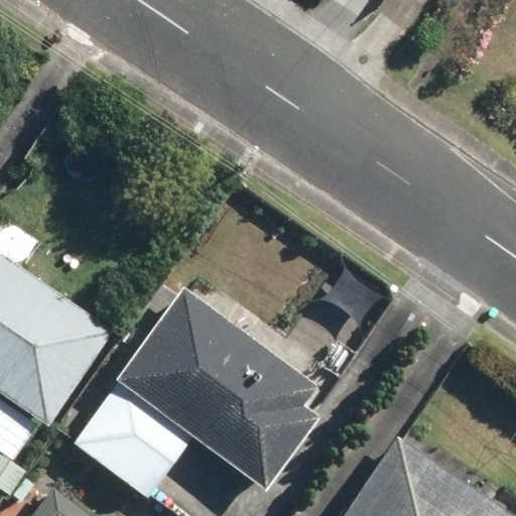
[(117,331),(0,250),(0,392),(50,427),(117,331)]
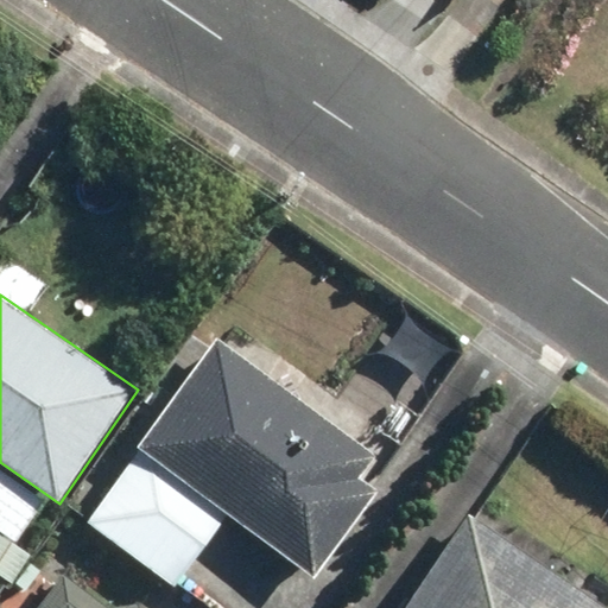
[(138,447),(143,450),(88,521),(172,586),(227,512),(316,580),(380,495),(359,480),(377,457),(220,339),(138,447)]
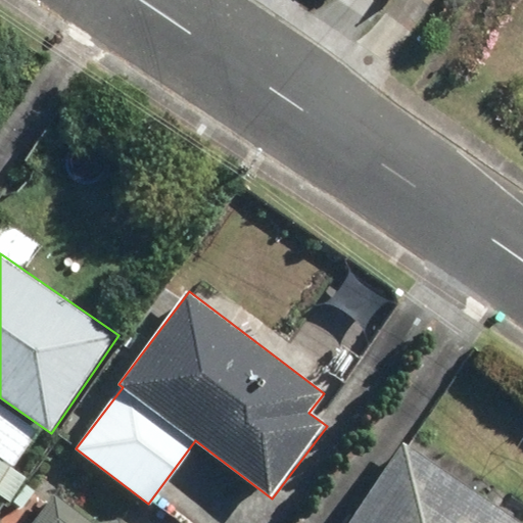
[(40,430),(0,402),(0,455),(16,466),(40,430)]
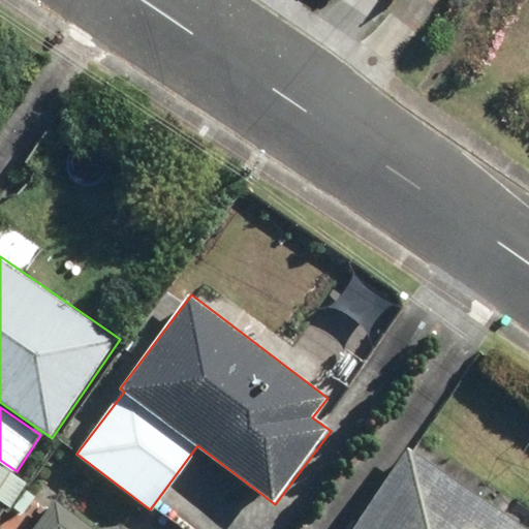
[(527,528),(414,448),(355,528),(527,528)]
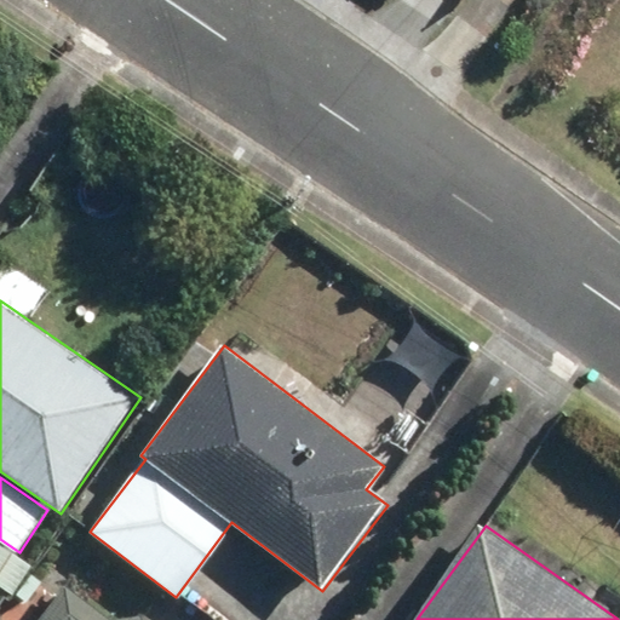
[(0,583),(17,557),(0,545),(0,583)]
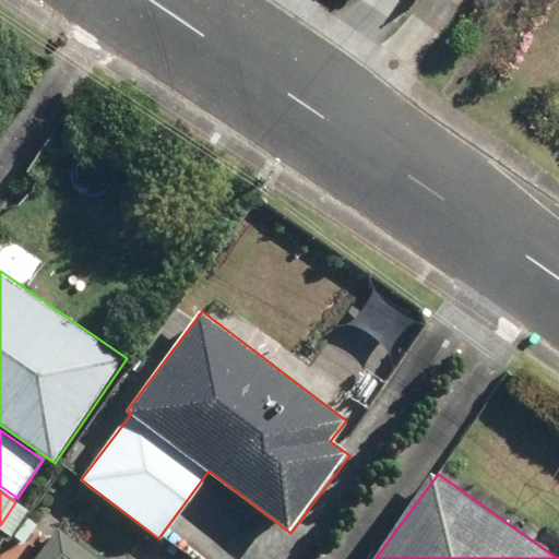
[(103,558),(61,526),(36,558),(131,558),(132,556),(103,558)]
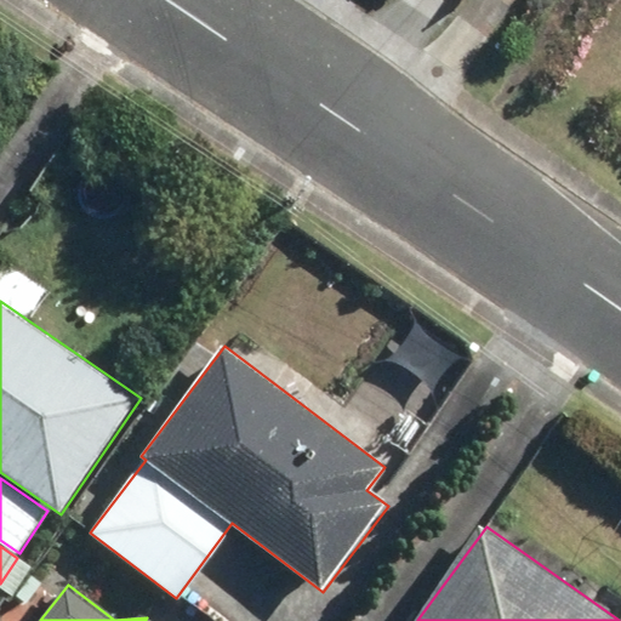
All buildings are outlined.
